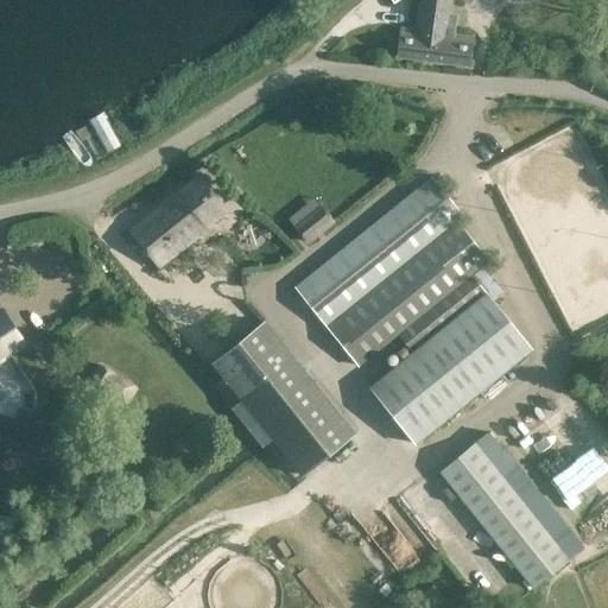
[(448,35),(451,0),(419,0),(416,31),(401,30),(398,58),(469,68),(473,38),(448,35)]
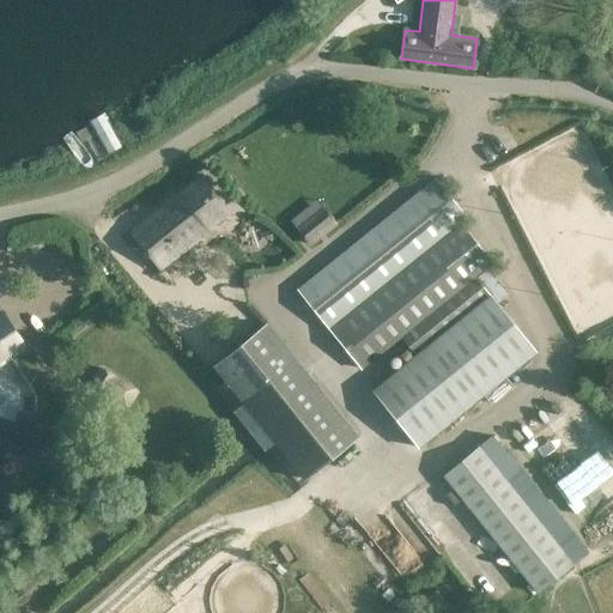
[(121,149),(104,115),(90,122),(107,156),(121,149)]
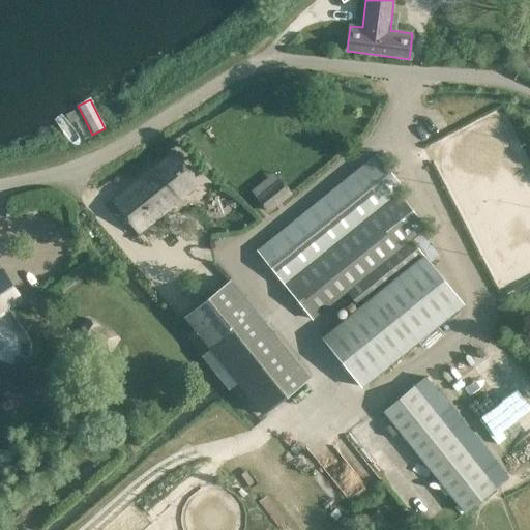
[(138,234),(200,185),(175,153),(113,202),(138,234)]
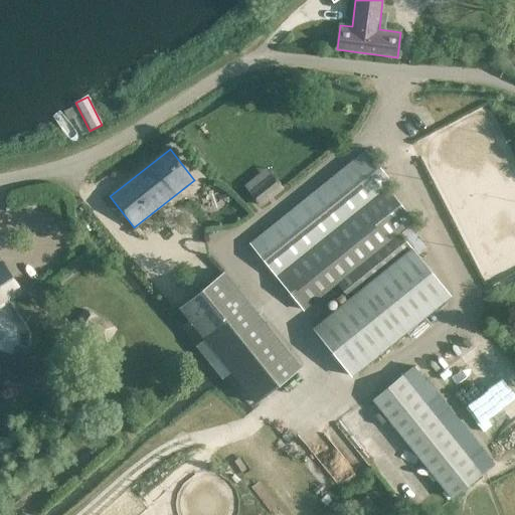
[(450,297),(399,233),(410,224),(384,190),(390,185),(364,153),(250,244),(304,310),(337,285),(349,300),(313,329),(351,375),(450,297)]
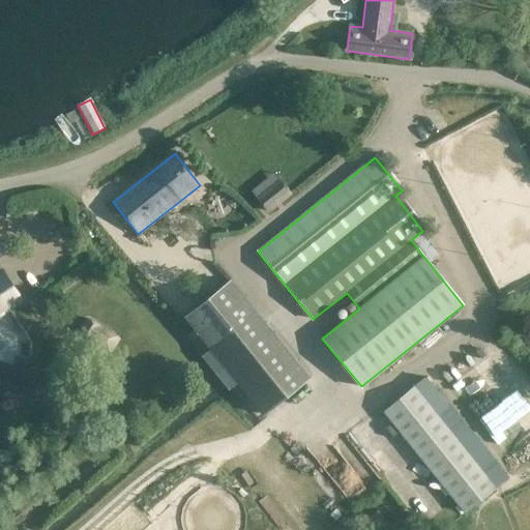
[(280,179),(256,198),(266,211),(290,193),(280,179)]
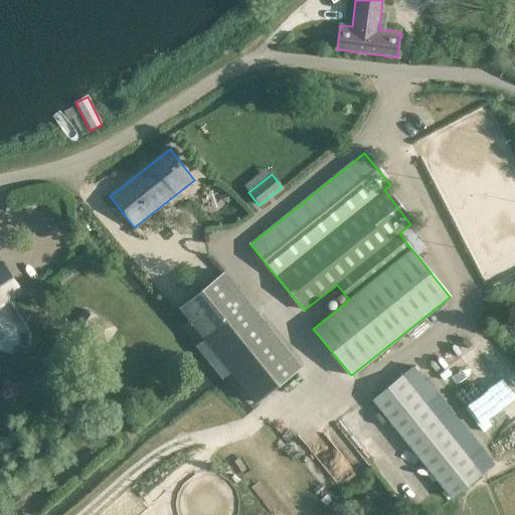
[(0,306),(22,292),(3,264),(0,265),(0,306)]
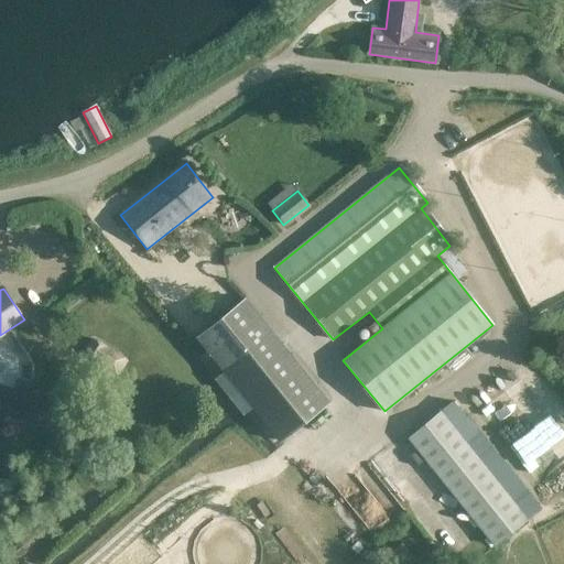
[(281,441),(328,402),(246,299),(197,338),(281,441)]
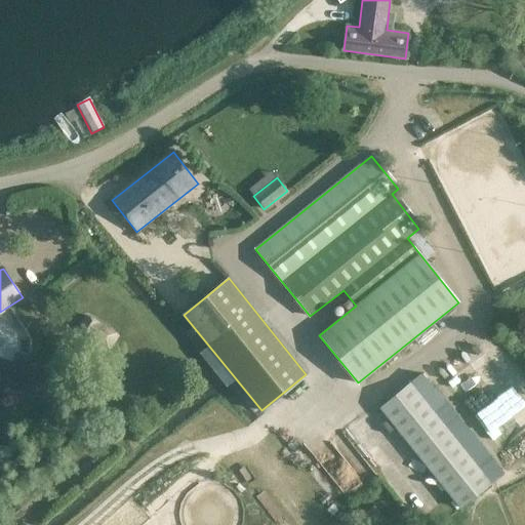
[(113,350),(122,335),(87,314),(77,332),(90,340),(92,341),(94,338),(113,350)]
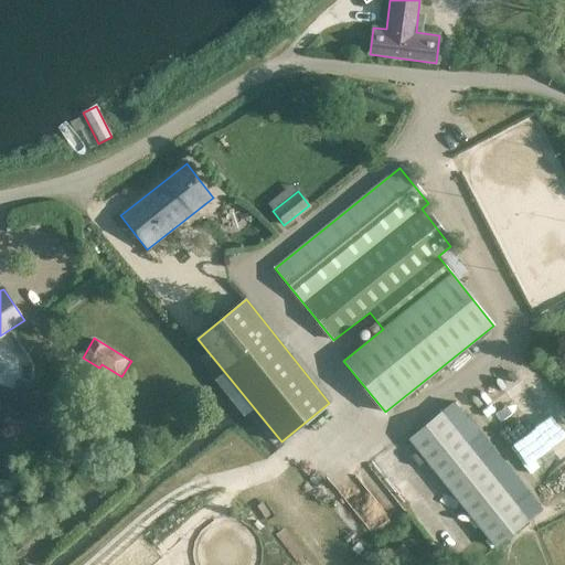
[(542,507),(528,488),(514,500),(468,441),(479,433),(454,402),(409,438),(498,544),(542,507)]
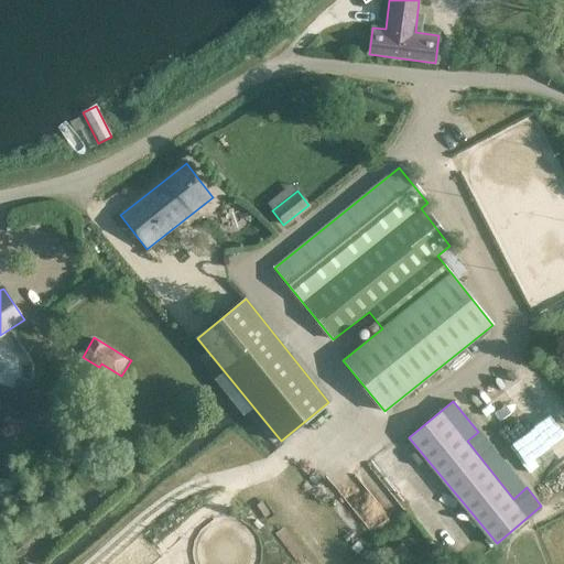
[(368,563),(375,557),(367,549),(361,554),(368,563)]
